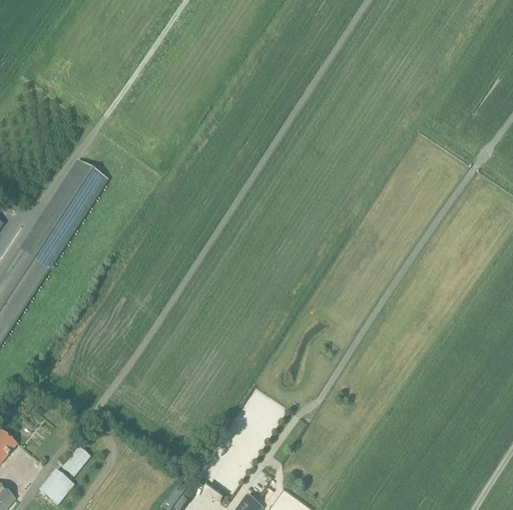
[(64,256),(103,181),(69,163),(38,222),(52,229),(48,237),(59,242),(54,250),(64,256)]
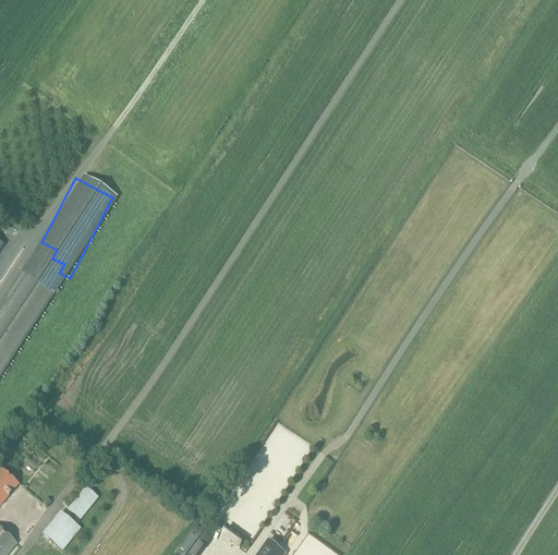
[(12,473),(39,495),(57,473),(28,450),(22,458),(24,459),(12,473)]
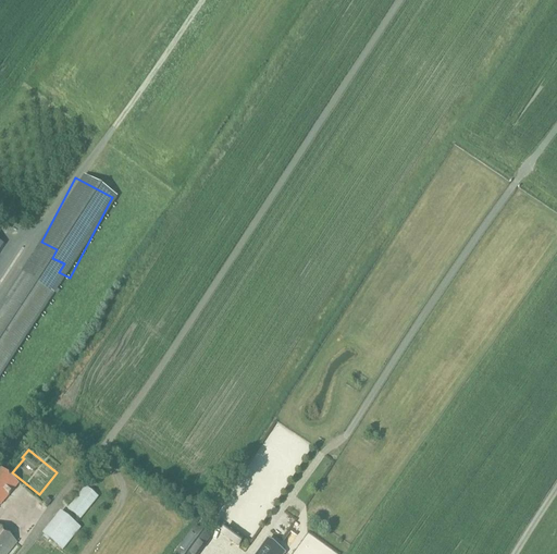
[(0,503),(19,481),(0,465),(0,503)]
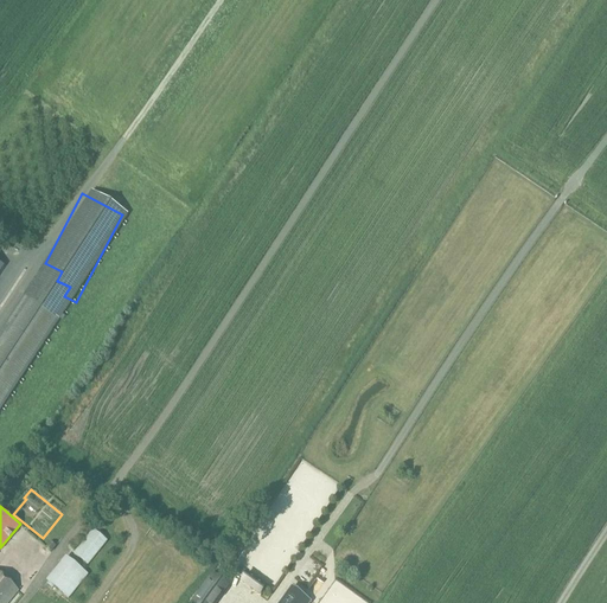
[(88,562),(107,538),(93,526),(74,550),(88,562)]
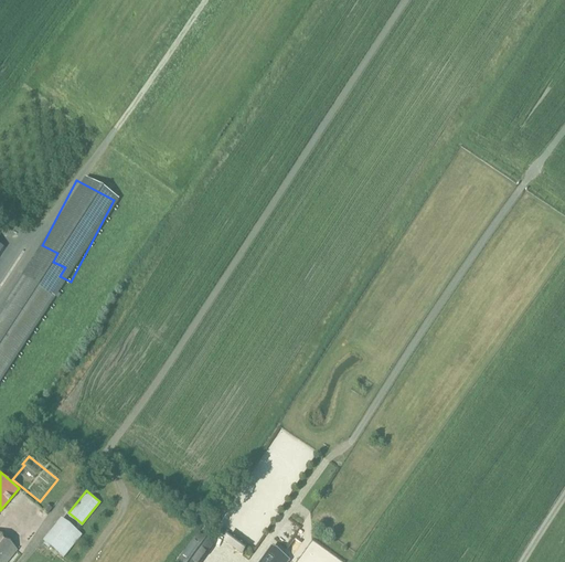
[(27,515),(35,526),(41,520),(32,510),(27,515)]
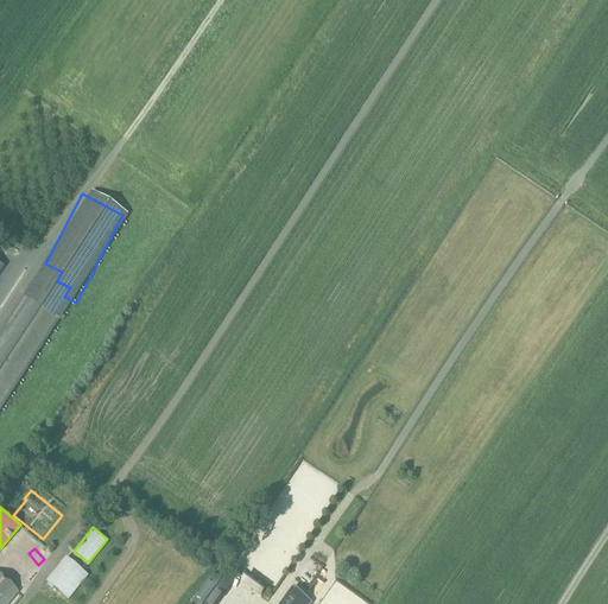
[(69,597),(89,572),(67,555),(48,579),(69,597)]
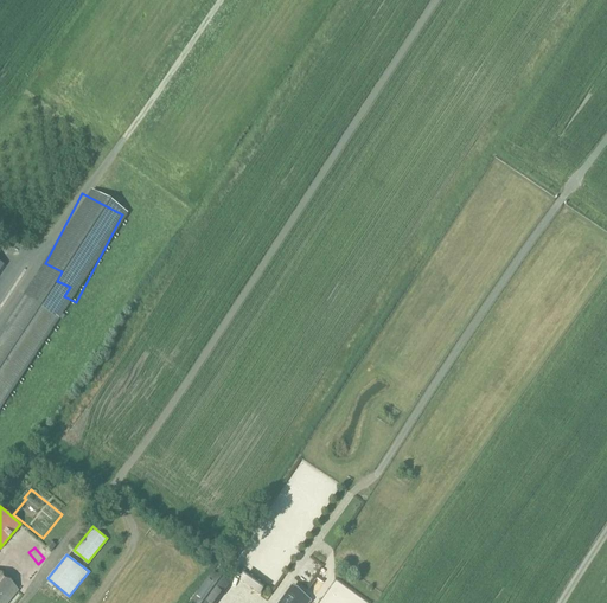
[(248,570),(242,578),(260,591),(266,583),(248,570)]
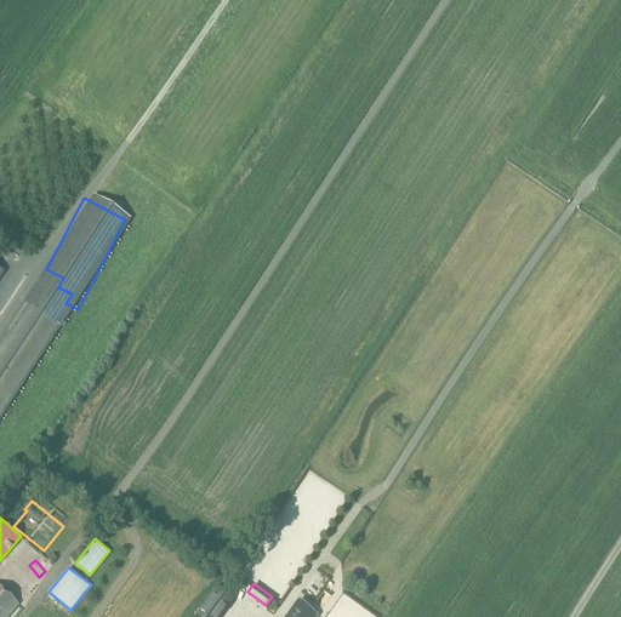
[(0,616),(5,616),(18,601),(0,586),(0,616)]
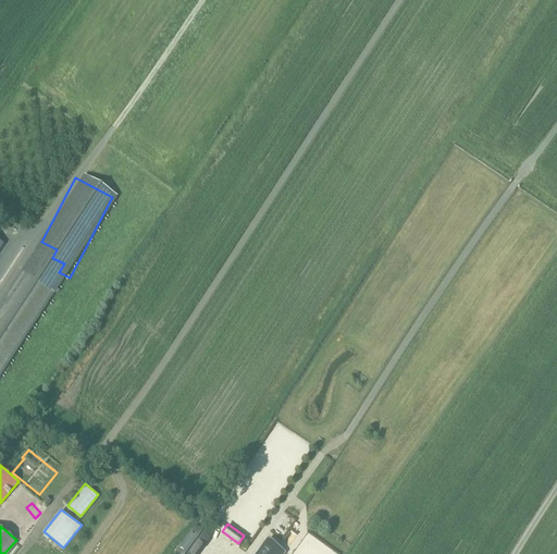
[(195,526),(175,553),(195,553),(209,536),(195,526)]
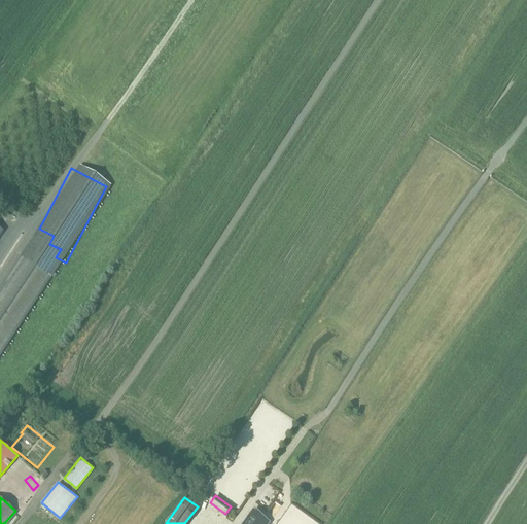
[(254,509),(243,523),(266,523),(270,520),(254,509)]
